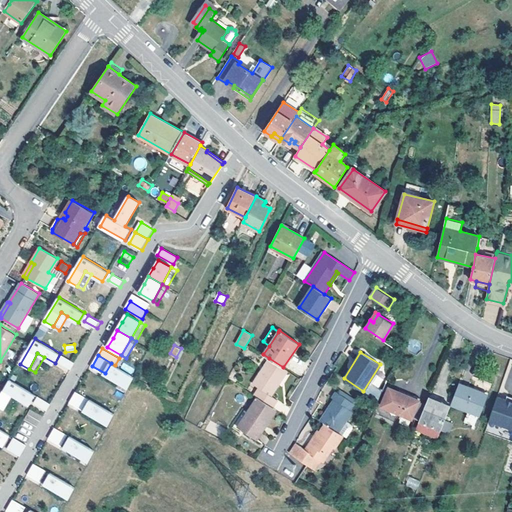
[(64,356),(61,362),(73,369),(77,363),(64,356)]
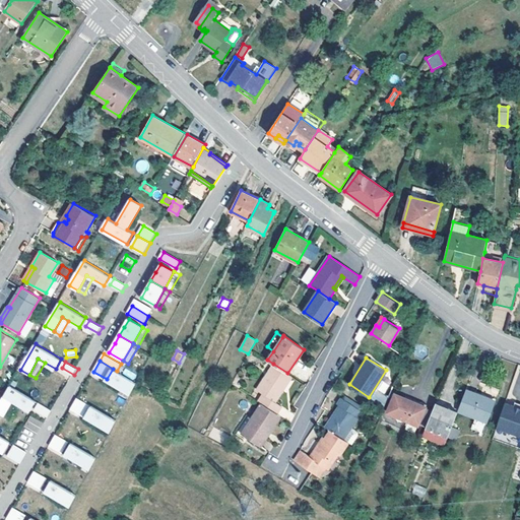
[(262,403),(277,413),(281,406),(275,402),(291,376),(287,373),(273,364),(257,389),(263,394),(259,401),(262,403)]
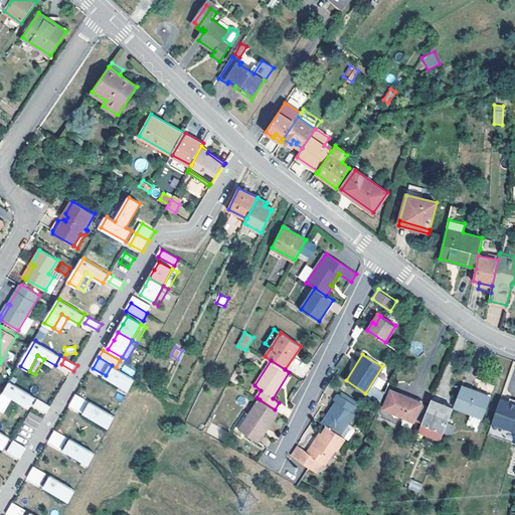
[(123,364),(121,370),(132,375),(135,370),(123,364)]
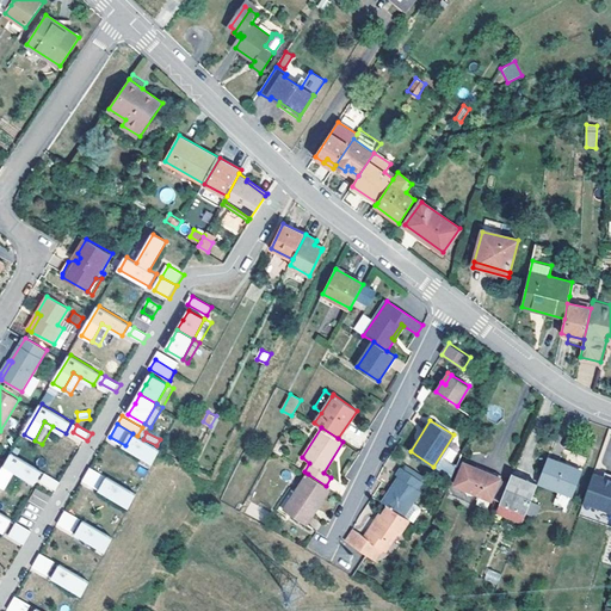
[(139,436),(130,450),(159,467),(167,454),(160,450),(139,436)]
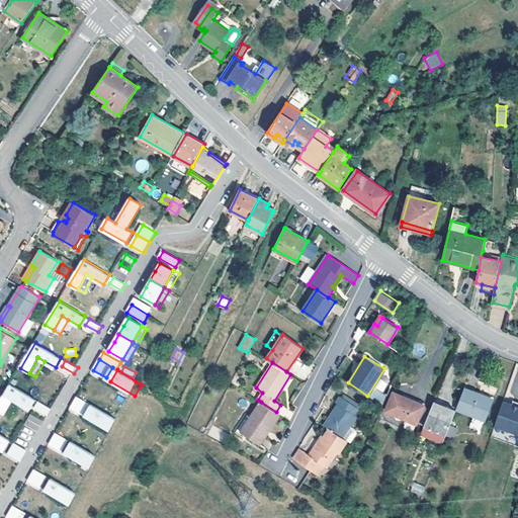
[(383,403),(385,395),(382,394),(386,381),(379,379),(375,392),(372,391),(370,399),(383,403)]
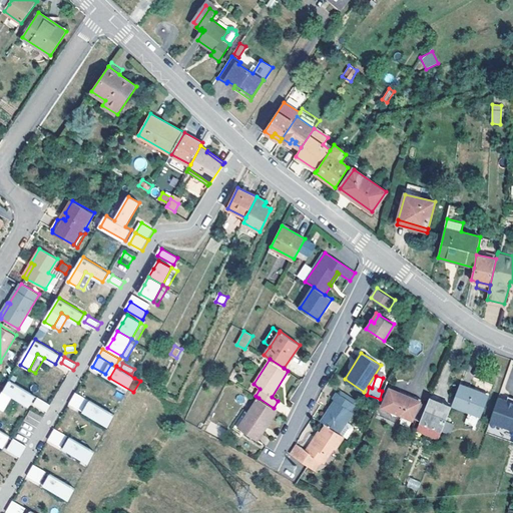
[(11,380),(0,398),(0,406),(5,409),(14,395),(20,398),(31,405),(37,395),(11,380)]
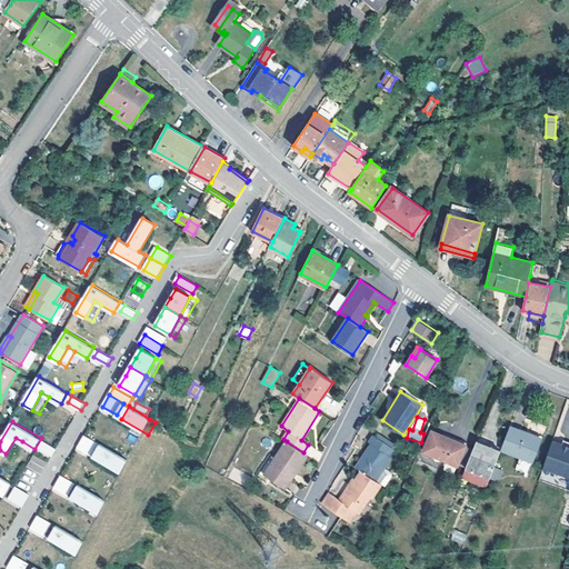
[(510,426),(501,448),(535,460),(542,438),(510,426)]
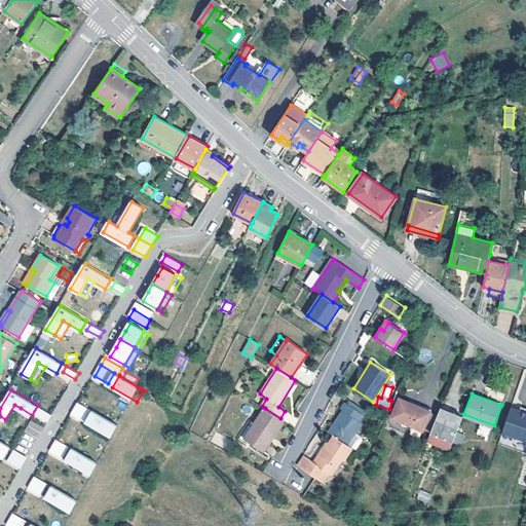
[(422,428),(430,410),(400,398),(390,416),(422,428)]
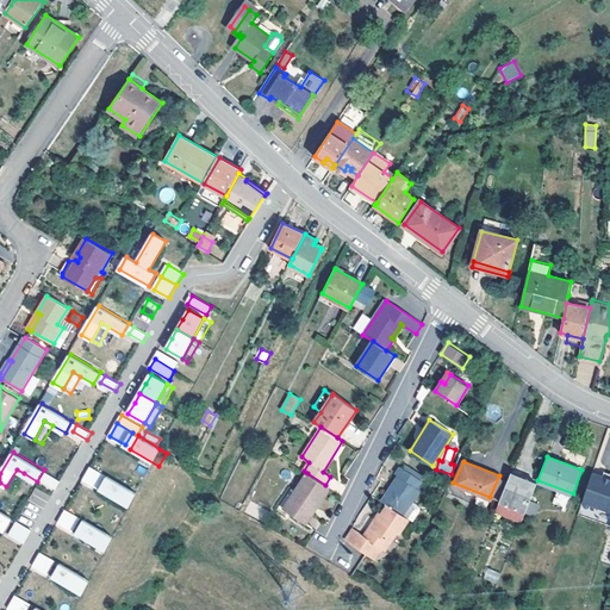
[(92,466),(85,479),(100,489),(107,475),(92,466)]
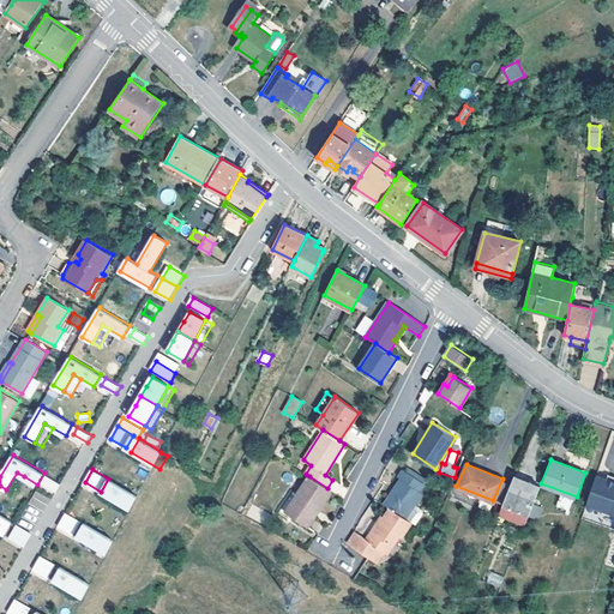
[(390,507),(407,518),(423,493),(420,492),(425,483),(403,469),(397,476),(401,479),(384,504),(390,507)]
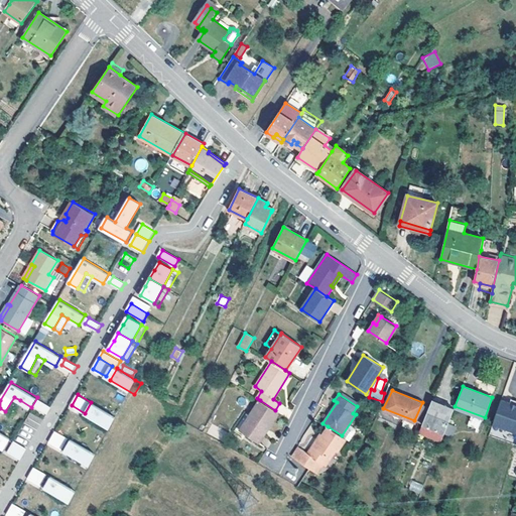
[(502,396),(493,420),(515,425),(515,399),(510,398),(502,396)]
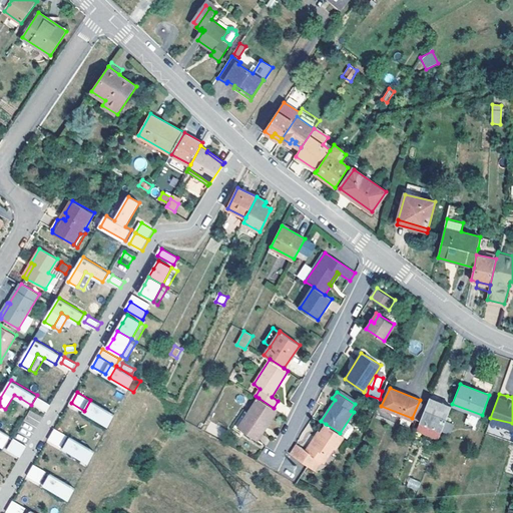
[(14,395),(5,409),(12,413),(20,398),(14,395)]
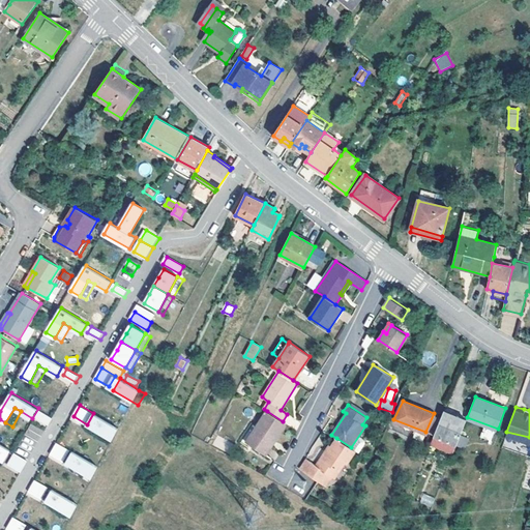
[(42,410),(38,417),(51,424),(55,418),(42,410)]
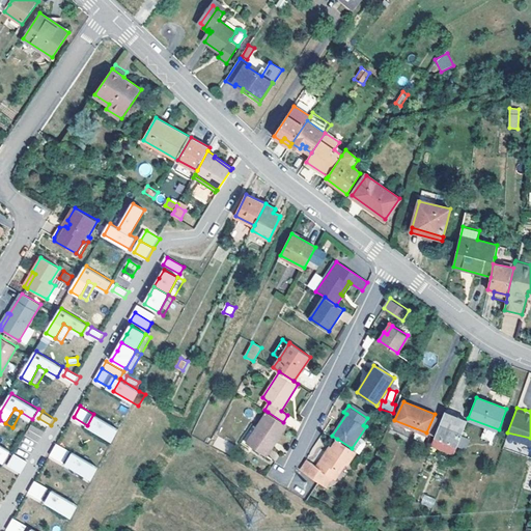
[(283,422),(268,412),(247,442),(267,455),(287,424),(283,422)]
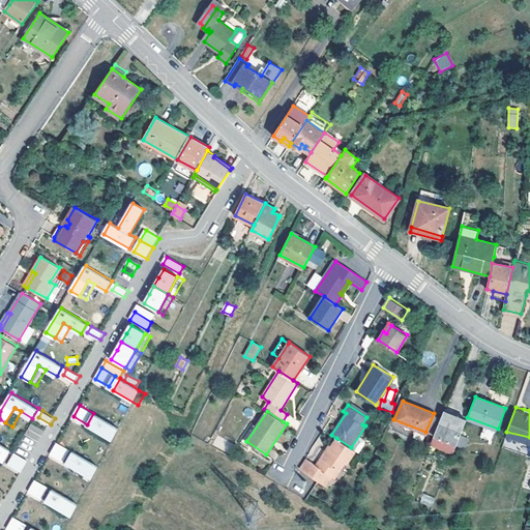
[(460,435),(466,419),(444,411),(434,435),(457,444),(460,435)]
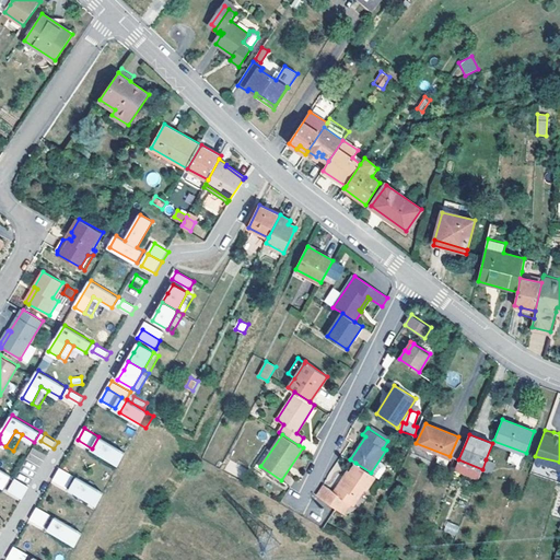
[(104,440),(96,452),(124,467),(130,455),(104,440)]
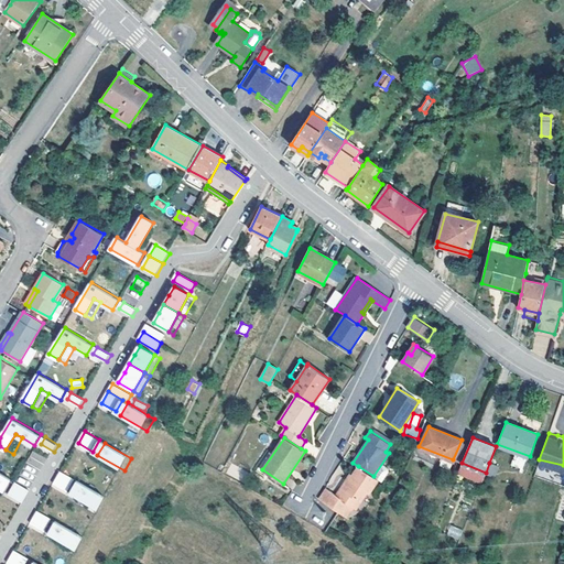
[(26,464),(41,470),(46,457),(32,451),(26,464)]
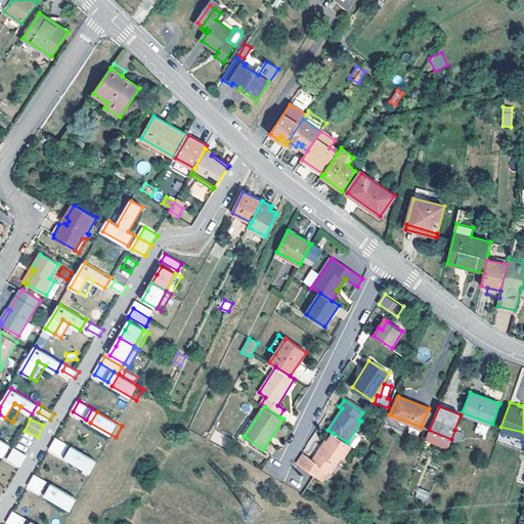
[(451,439),(460,442),(463,433),(454,430),(451,439)]
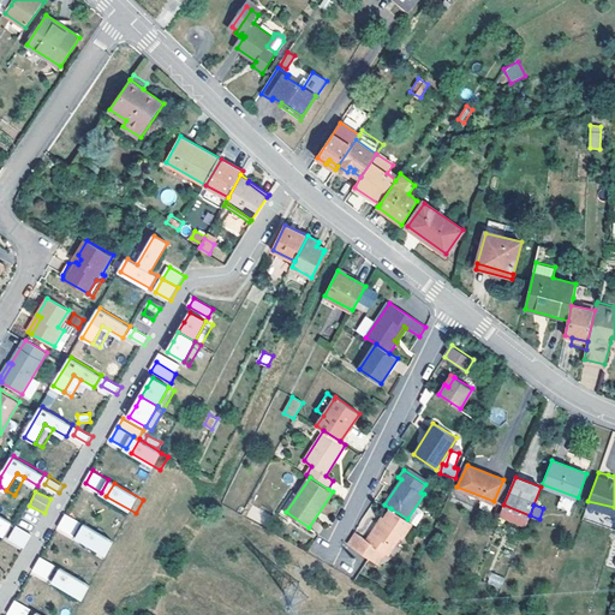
[(407,519),(390,508),(383,518),(382,517),(366,539),(354,532),(347,544),(378,565),(386,553),(388,555),(404,531),(406,532),(412,523),(407,519)]
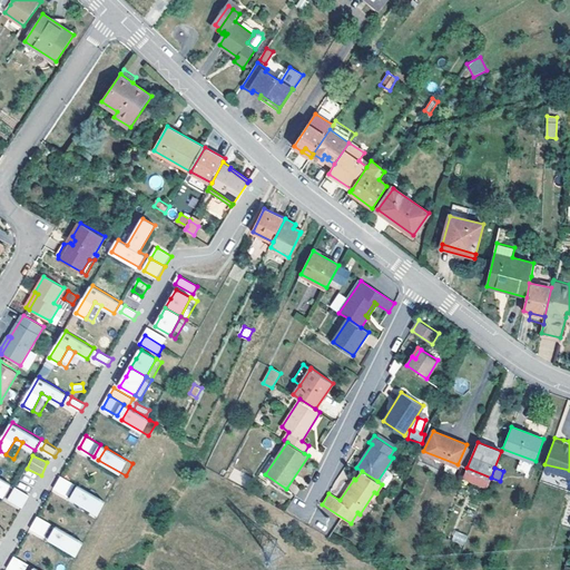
[(0,475),(0,491),(7,495),(13,483),(0,475)]
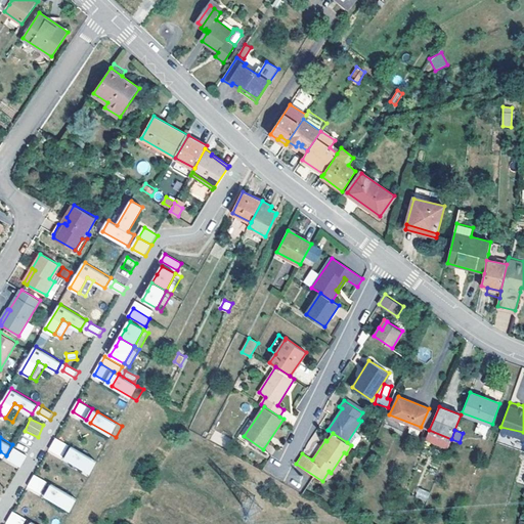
[(58,437),(51,448),(64,455),(71,445),(58,437)]
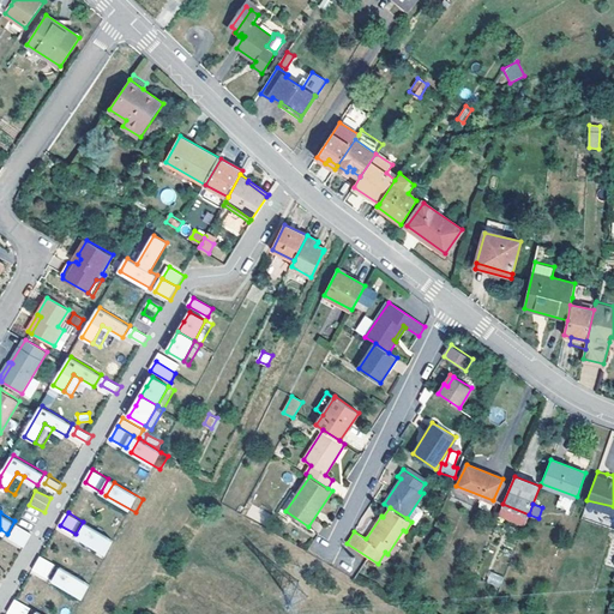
[(35,534),(19,524),(12,537),(28,547),(35,534)]
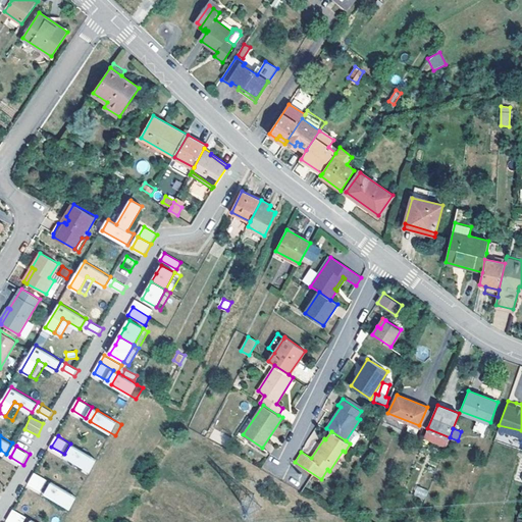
[(75,447),(69,458),(94,472),(100,461),(75,447)]
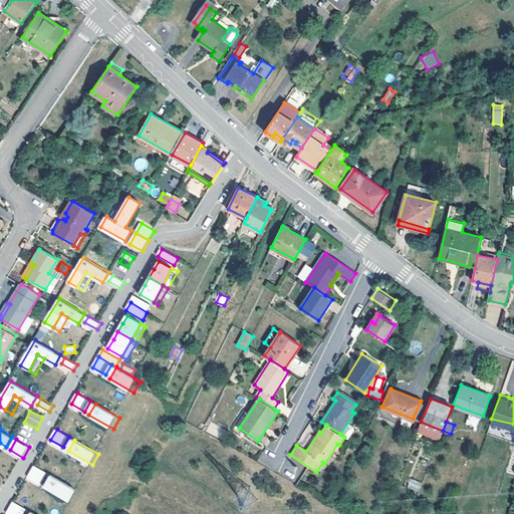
[(36,465),(29,476),(42,483),(49,473),(36,465)]
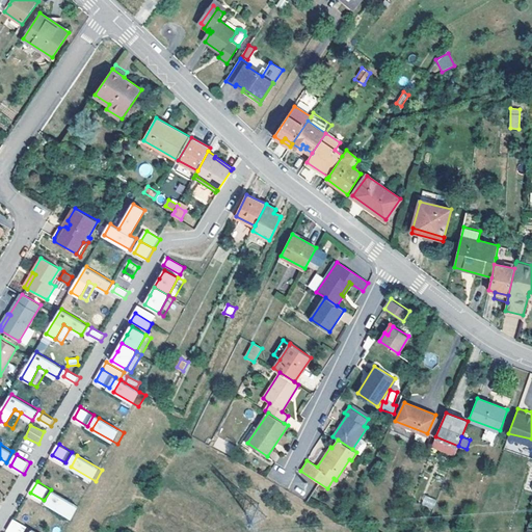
[(81,507),(56,493),(50,504),(75,519),(81,507)]
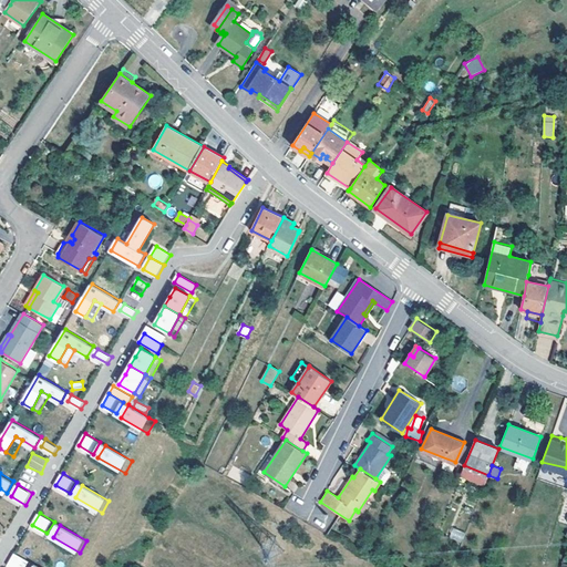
[(452,528),(449,538),(462,542),(465,532),(452,528)]
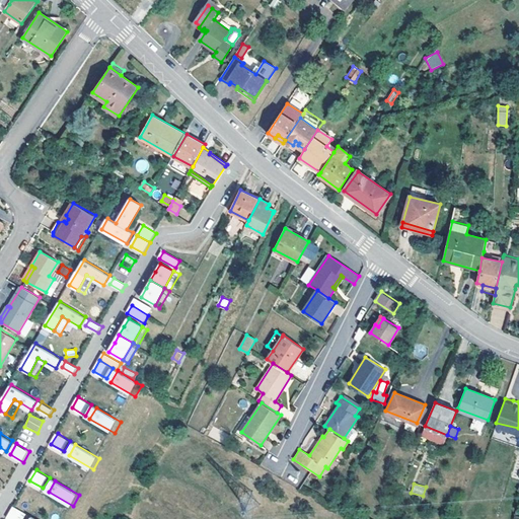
[(15,506),(8,517),(11,518),(24,518),(28,514),(15,506)]
